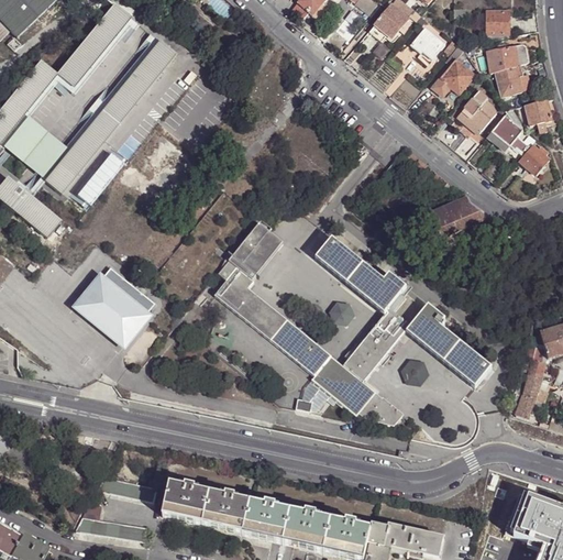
[(0,0),(0,40),(12,30),(19,36),(55,0),(0,0)]
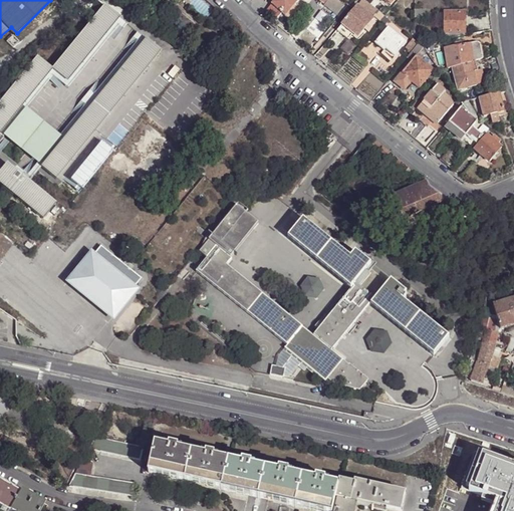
[(277,16),(283,10),(286,13),(297,0),(274,0),(273,1),(267,7),(277,16)]
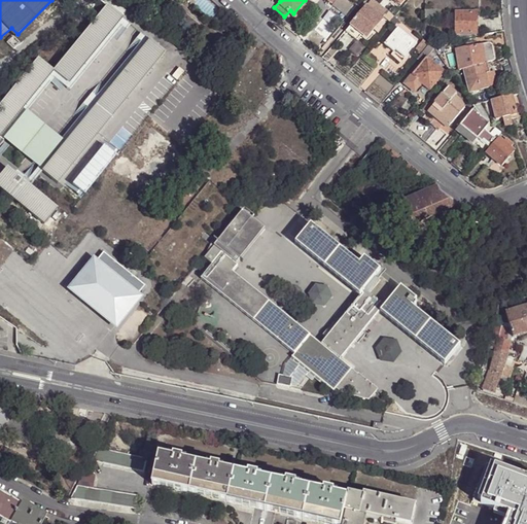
[(309,4),(305,0),(293,13),(297,16),(309,4)]
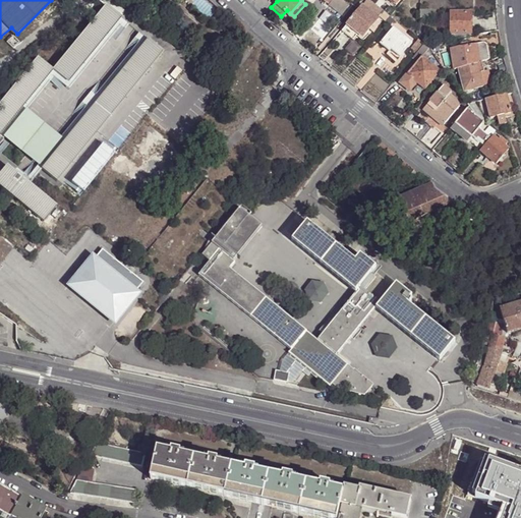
[(333,0),(332,2),(344,11),(352,1),(350,0),(333,0)]
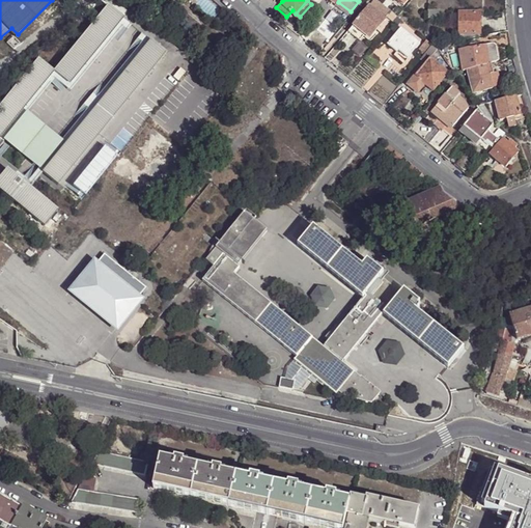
[(386,17),(393,7),(383,0),(371,0),(369,3),(386,17)]
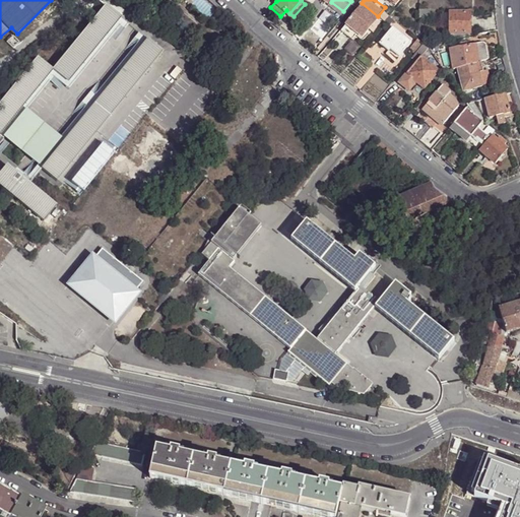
[(106,3),(52,67),(68,80),(121,16),(106,3)]
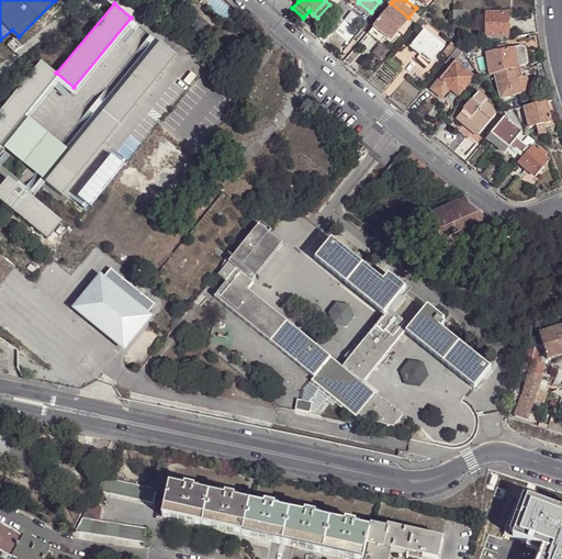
[(393,36),(400,28),(408,18),(391,3),(375,22),(370,29),(383,38),(388,33),(393,36)]
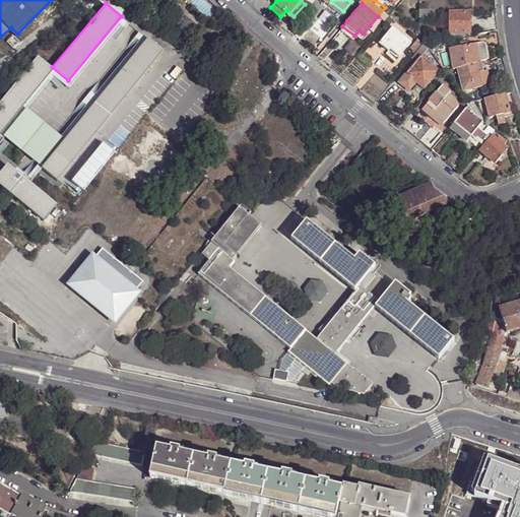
[(451,29),(471,29),(471,9),(451,9),(451,29)]
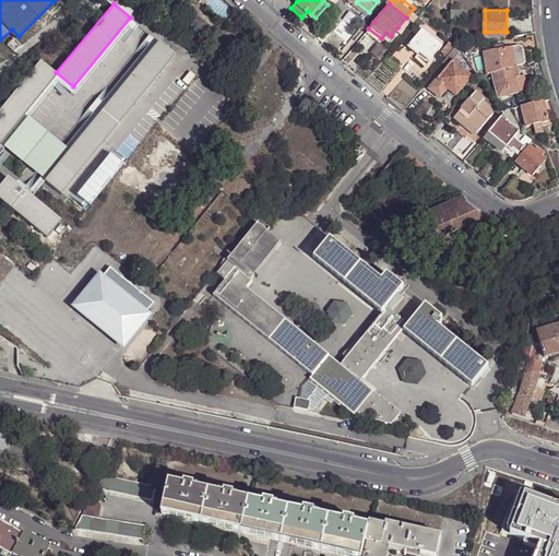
[(397,27),(403,32),(411,22),(406,18),(397,27)]
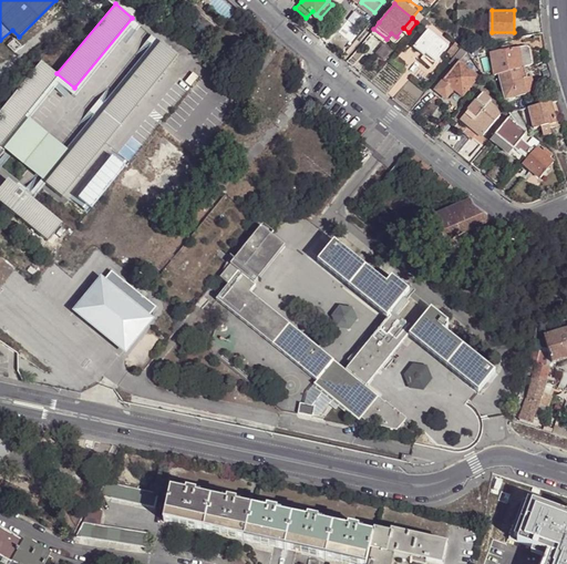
[(436,59),(450,44),(430,28),(415,45),(424,52),(426,50),(436,59)]
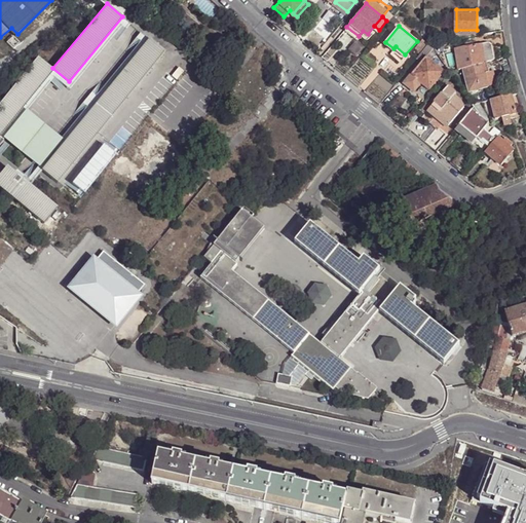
[(13,46),(20,39),(14,33),(7,40),(13,46)]
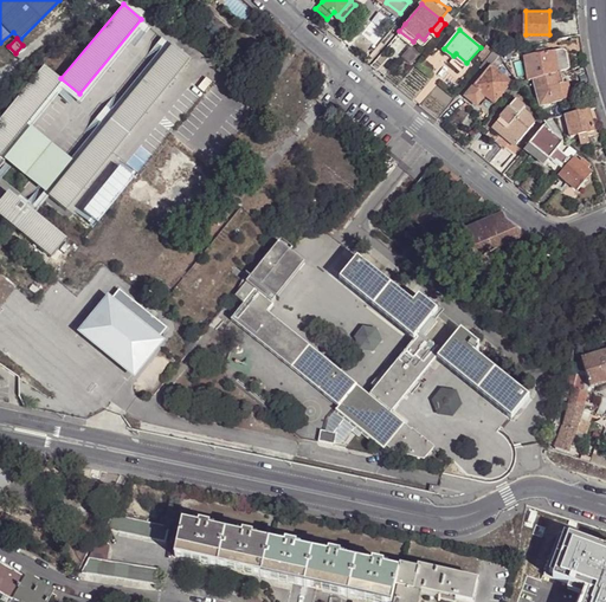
[(188,58),(171,43),(73,160),(46,193),(65,208),(188,58)]
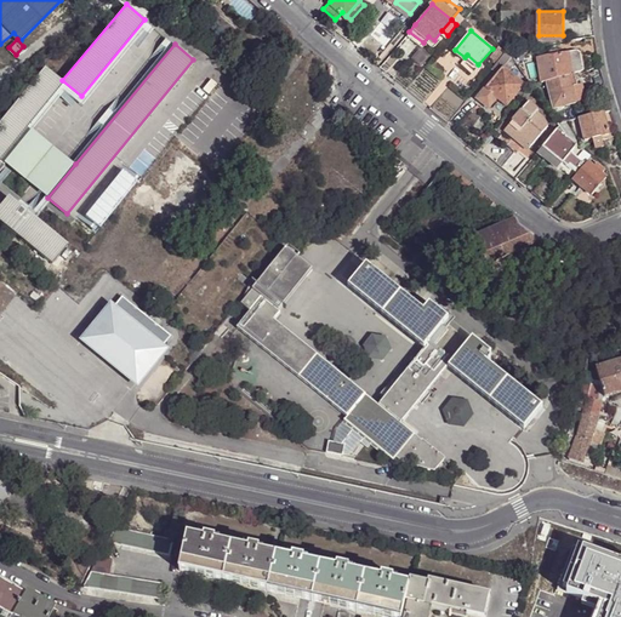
[(523,55),(523,45),(507,47),(513,52),(518,58),(523,55)]
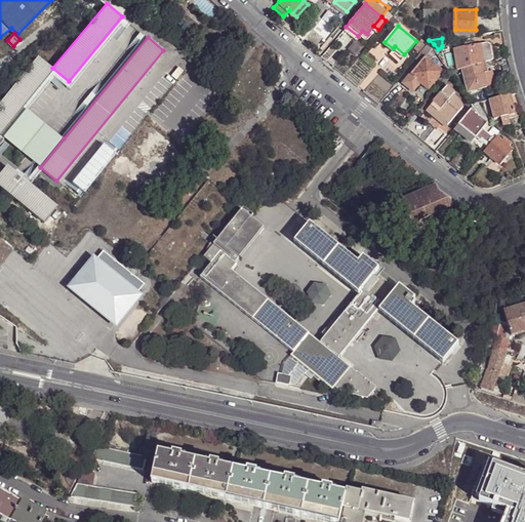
[(267,45),(259,40),(253,46),(261,52),(267,45)]
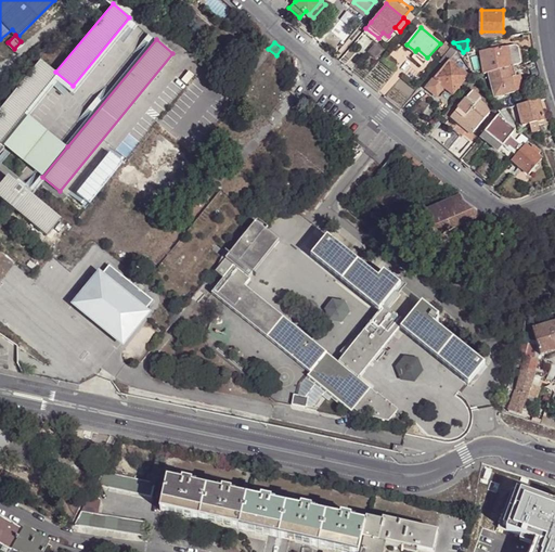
[(444,54),(449,48),(443,43),(439,49),(444,54)]
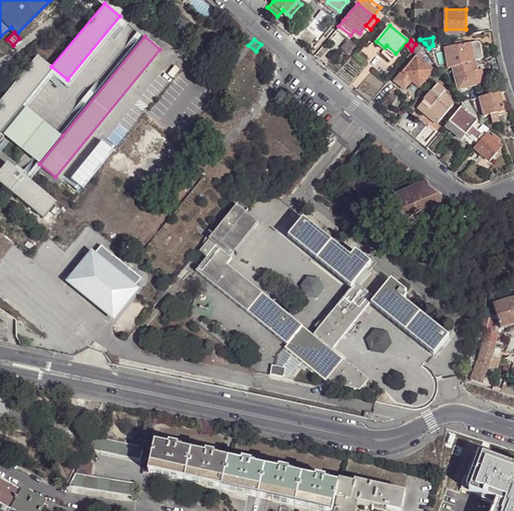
[(476,57),(483,56),(481,43),(477,40),(464,43),(457,43),(447,45),(449,64),(453,63),(476,57)]
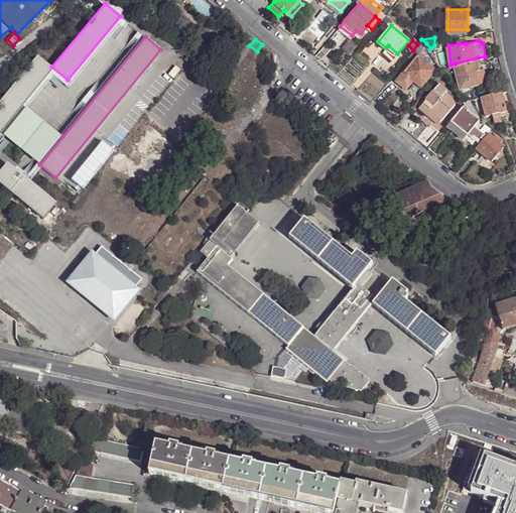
[(425,45),(420,41),(417,44),(413,50),(410,54),(414,58),(398,80),(407,87),(414,79),(421,85),(435,68),(422,56),(419,53),(425,45)]
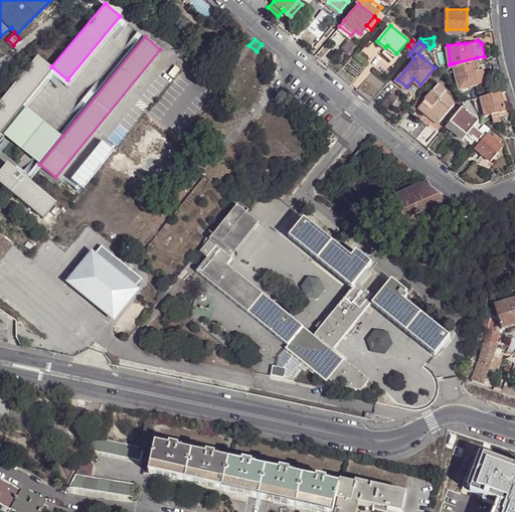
[(427,49),(424,45),(418,53),(421,56),(427,49)]
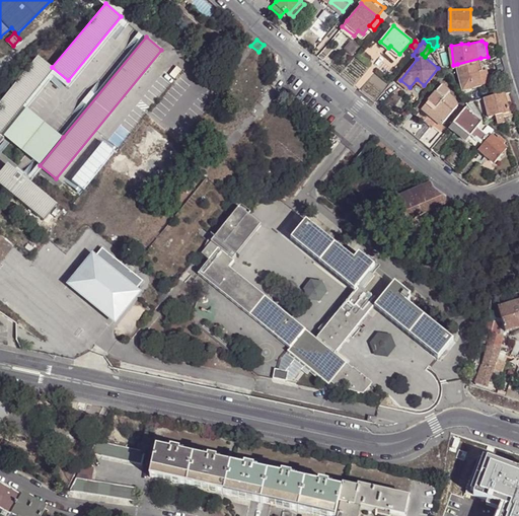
[(0,99),(0,130),(0,131),(22,104),(52,67),(36,55),(0,99)]
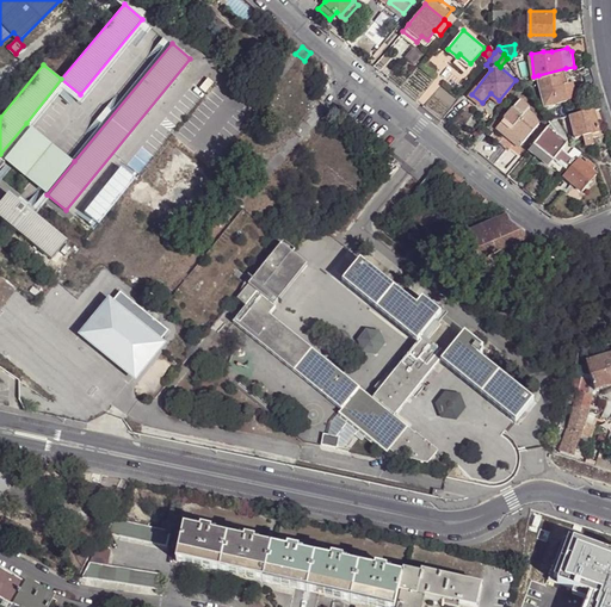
[(568,80),(566,68),(538,75),(544,103),(578,95),(574,80),(568,80)]
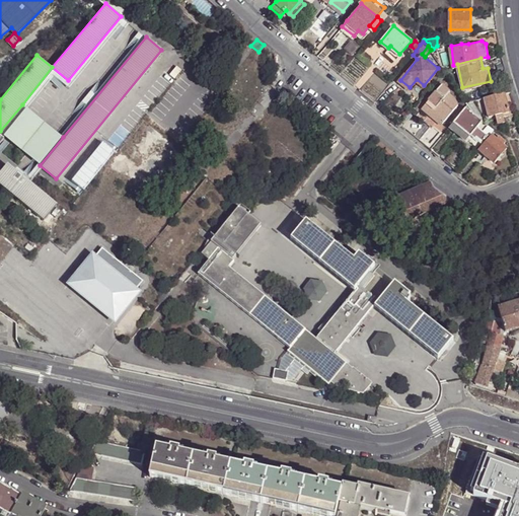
[(442,119),(441,121),(443,123),(458,104),(454,96),(448,92),(450,90),(441,83),(423,106),(431,113),(433,111),(442,119)]
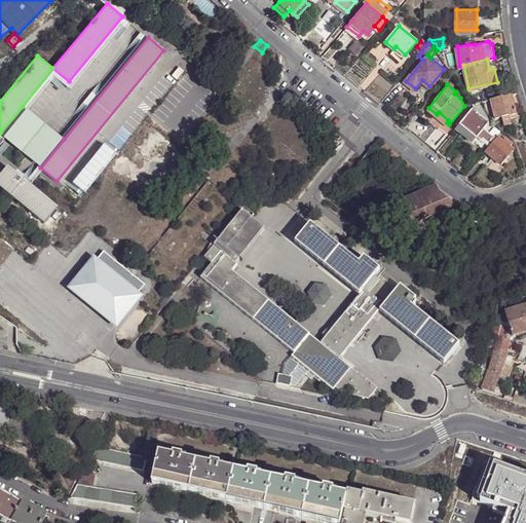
[(523,102),(519,91),(491,98),(496,115),(502,114),(510,112),(516,111),(515,104),(523,102)]
